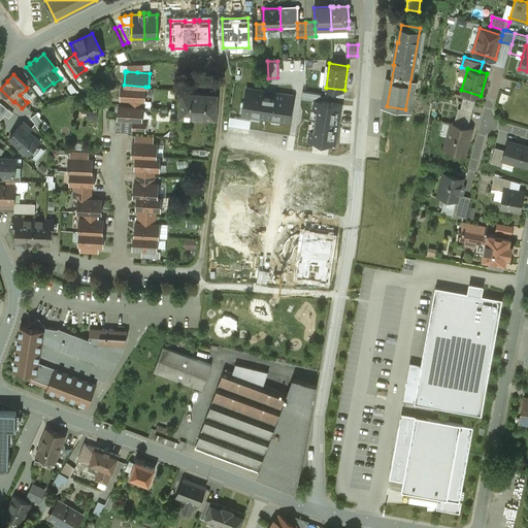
[(145,87),(124,85),(122,85),(121,98),(121,99),(129,99),(142,100),(144,100),(145,87)]
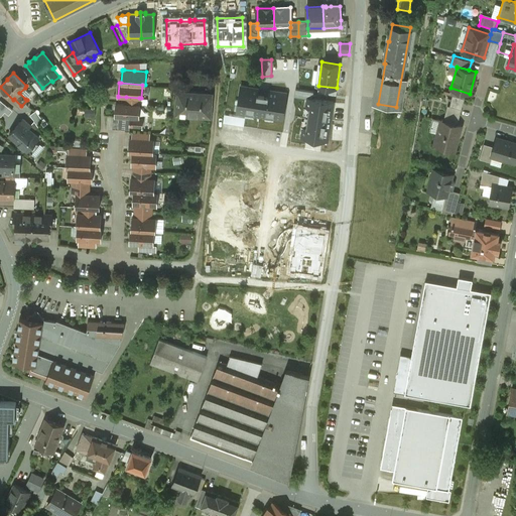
[(286,93),(241,85),(236,112),(282,119),(286,93)]
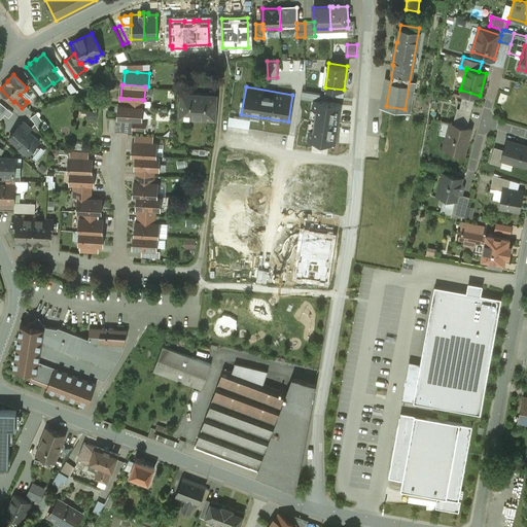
[(31,95),(26,90),(20,95),(26,101),(31,95)]
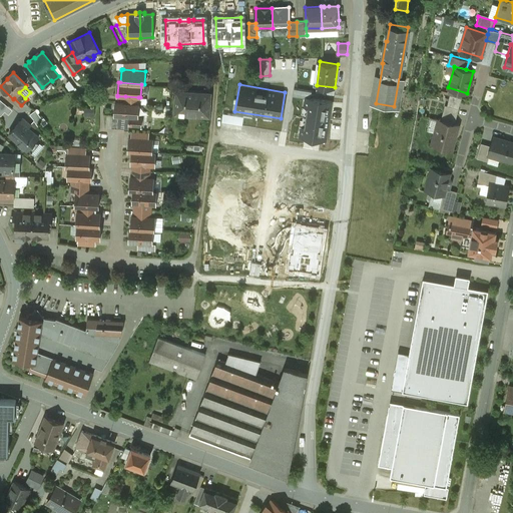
[(293,95),(306,97),(311,98),(312,91),(294,88),(293,95)]
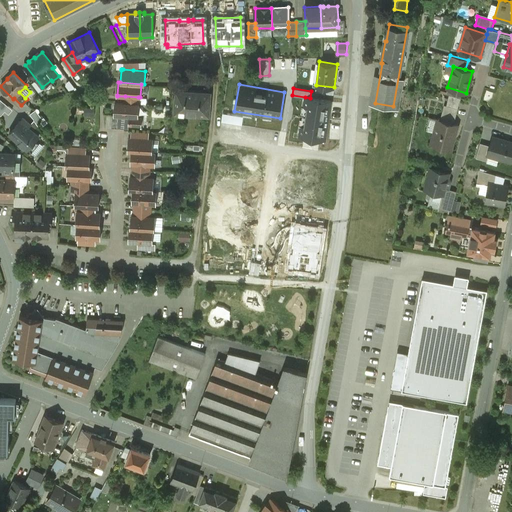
[(210,93),(176,90),(174,114),(209,116),(210,93)]
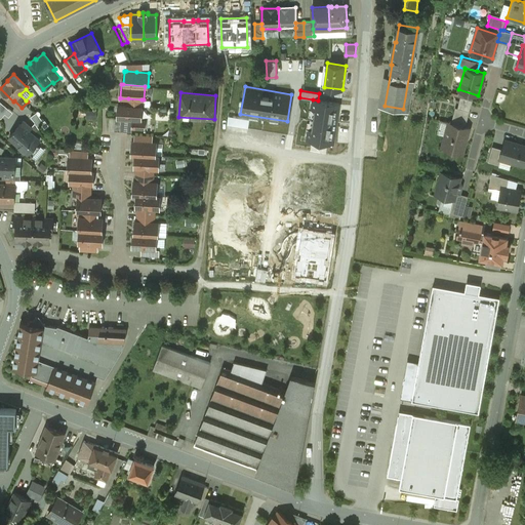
[(472,99),(460,96),(457,108),(469,111),(472,99)]
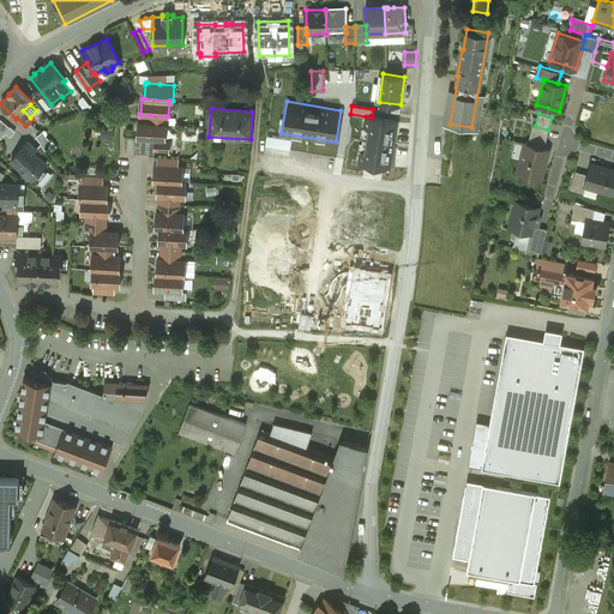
[(366,116),(357,162),(390,168),(397,121),(372,118),(366,116)]
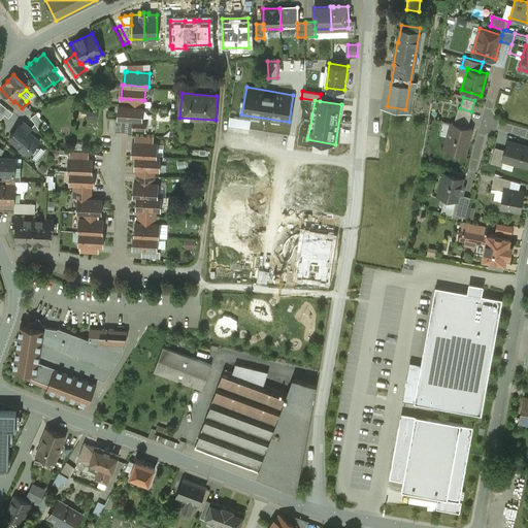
[(0,116),(5,120),(11,109),(0,102),(0,116)]
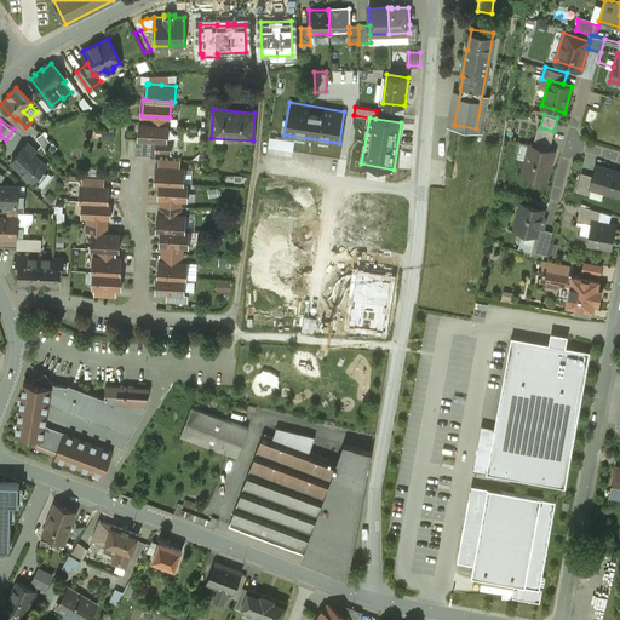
[(150,124),(139,124),(138,138),(138,139),(144,141),(156,141),(167,142),(168,125),(167,125),(150,124)]
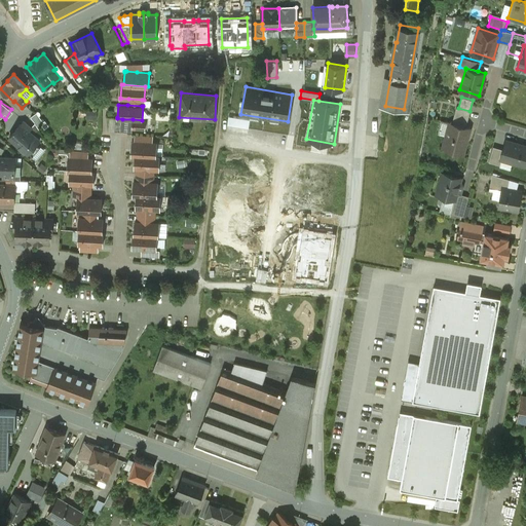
[(458,108),(456,107),(452,123),(465,126),(470,111),(458,108)]
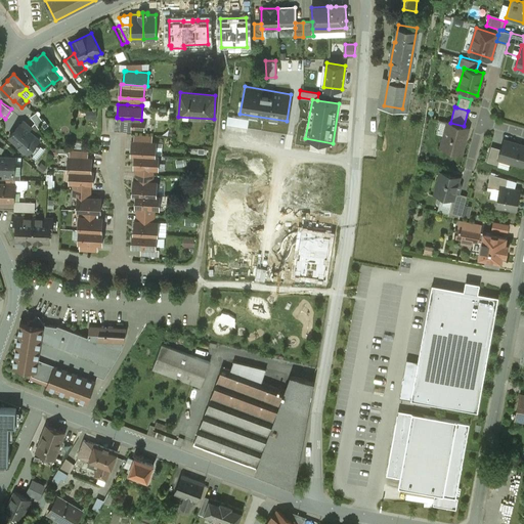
[(132,119),(122,119),(121,131),(131,131),(132,119)]
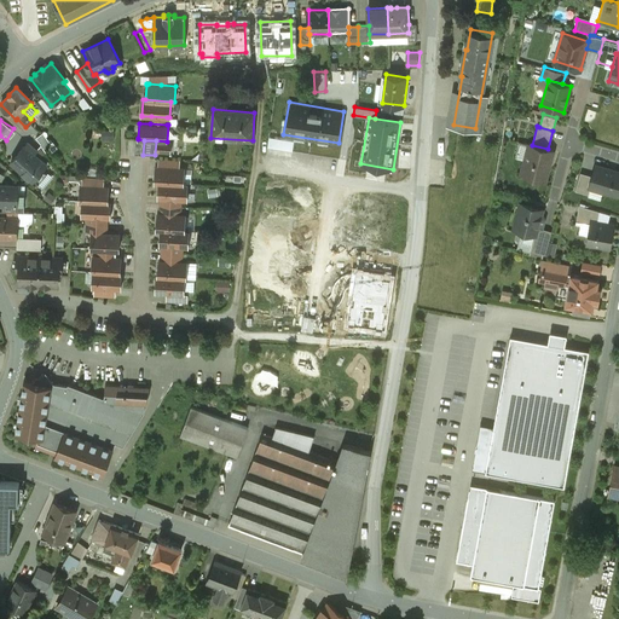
[(47,161),(25,142),(12,158),(33,178),(47,161)]
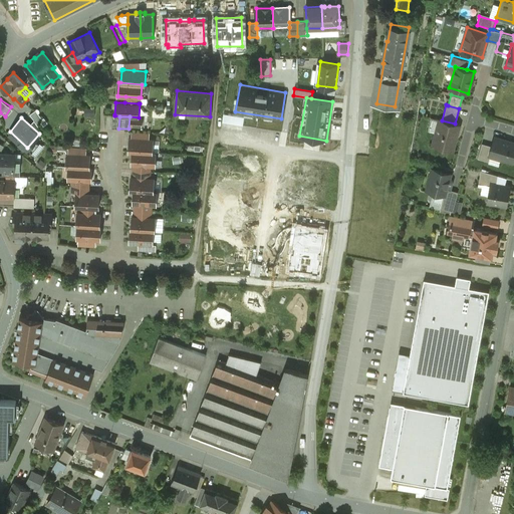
[(442,120),(440,119),(433,144),(453,149),(459,124),(455,123),(442,120)]
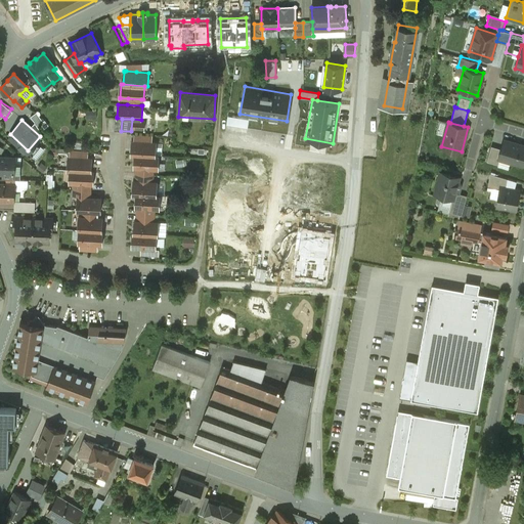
[(523,159),(523,144),(505,139),(501,148),(498,158),(499,159),(522,165),(523,159)]
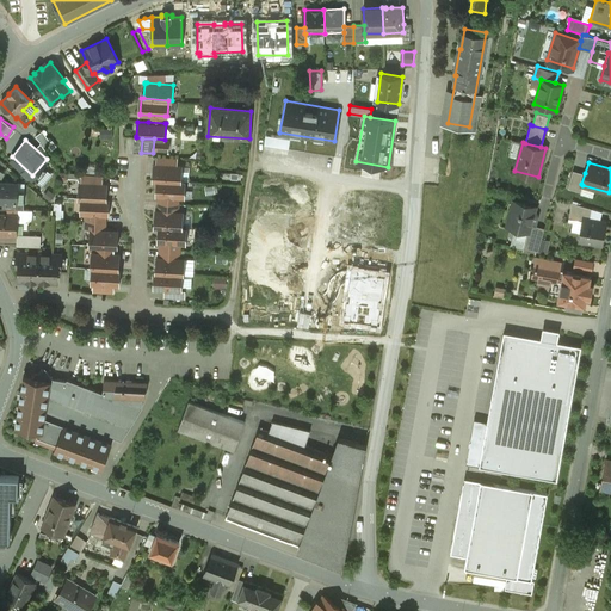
[(156,164),(154,164),(153,179),(156,180),(158,179),(181,180),(183,165),(177,165),(156,164)]
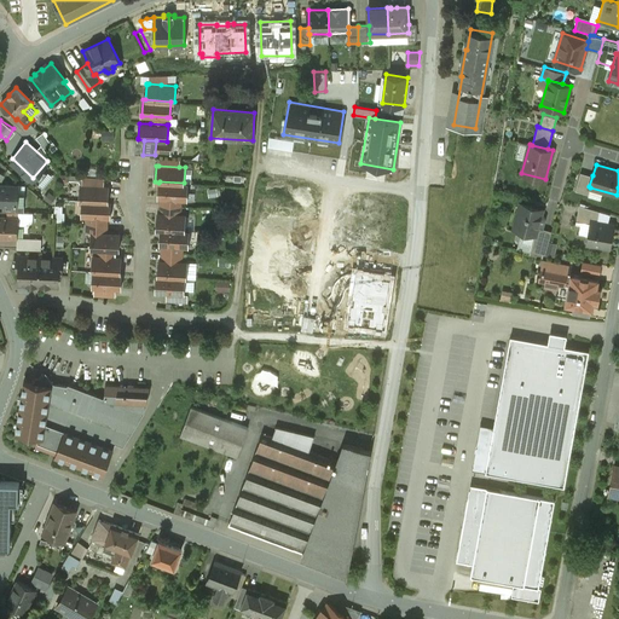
[(593,175),(580,172),(576,190),(588,194),(590,187),(589,186),(593,175)]
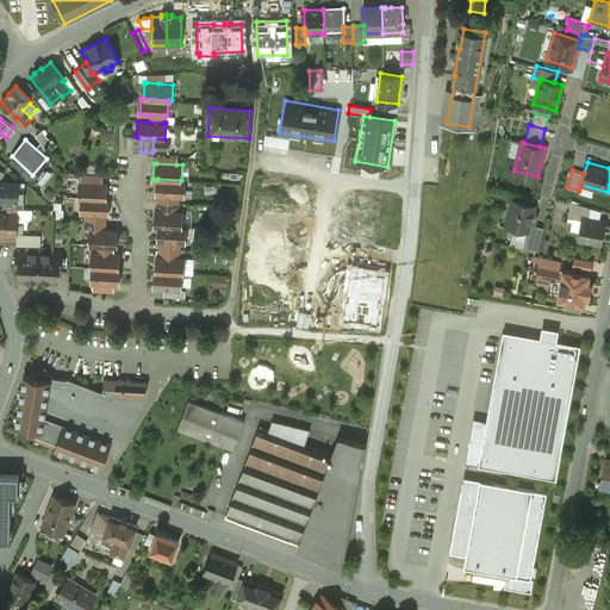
[(181,180),(157,179),(156,180),(156,194),(159,195),(179,197),(184,197),(185,180),(181,180)]
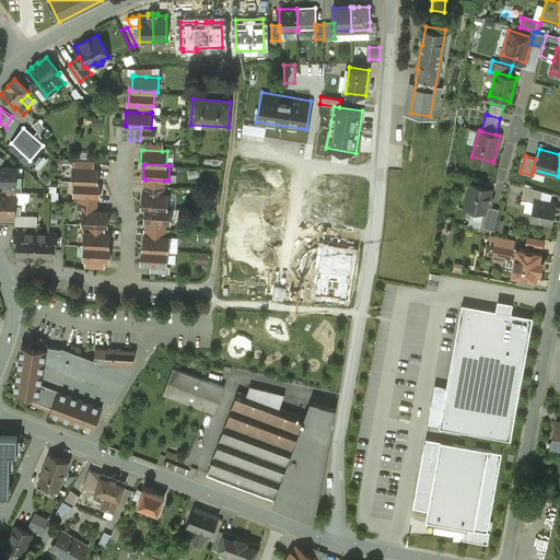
[(15,166),(0,165),(0,185),(15,186),(15,166)]
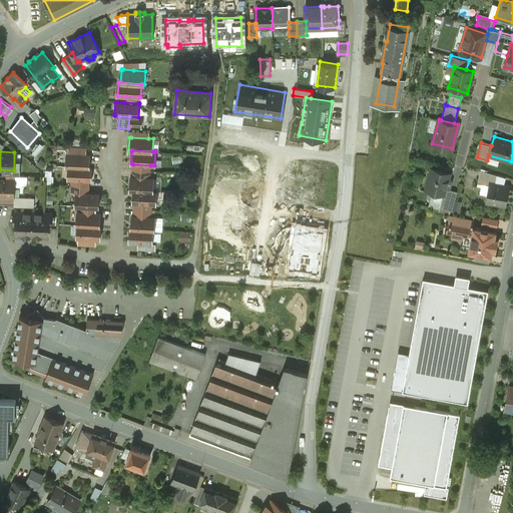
[(68,152),(66,152),(66,166),(68,166),(68,165),(89,166),(90,156),(90,153),(85,153),(68,152)]
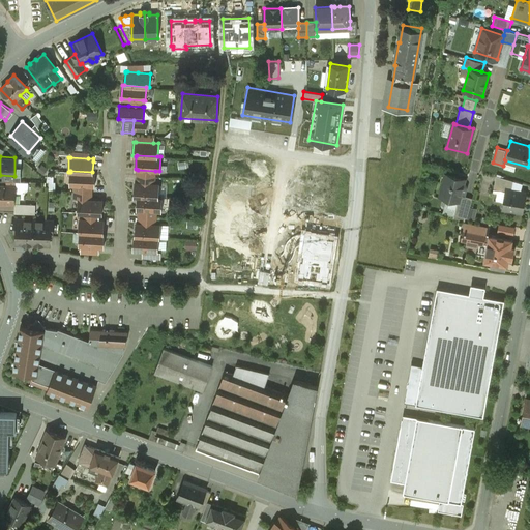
[(92,172),(70,171),(70,172),(69,185),(75,185),(92,186),(94,186),(94,185),(95,172),(92,172)]
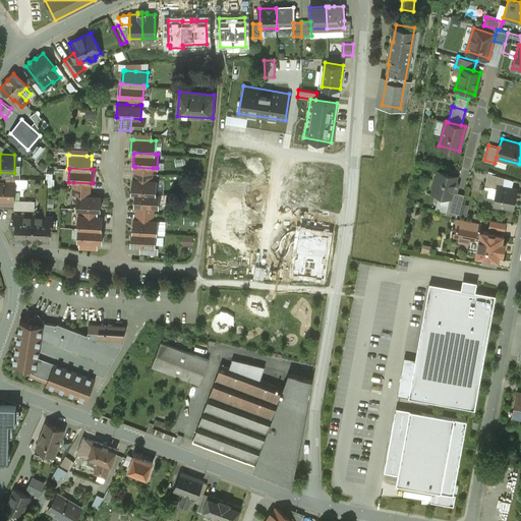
[(457,176),(438,171),(432,191),(450,196),(451,196),(453,190),(455,181),(457,176)]
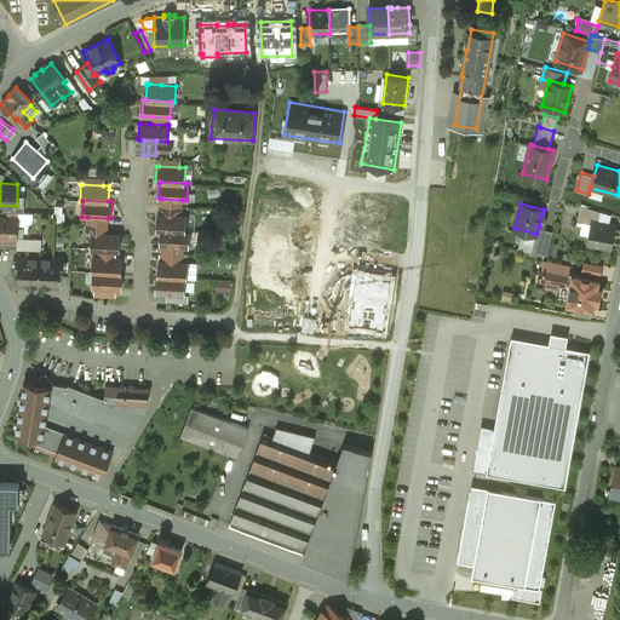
[(600,211),(580,205),(577,220),(590,223),(591,219),(598,220),(600,211)]
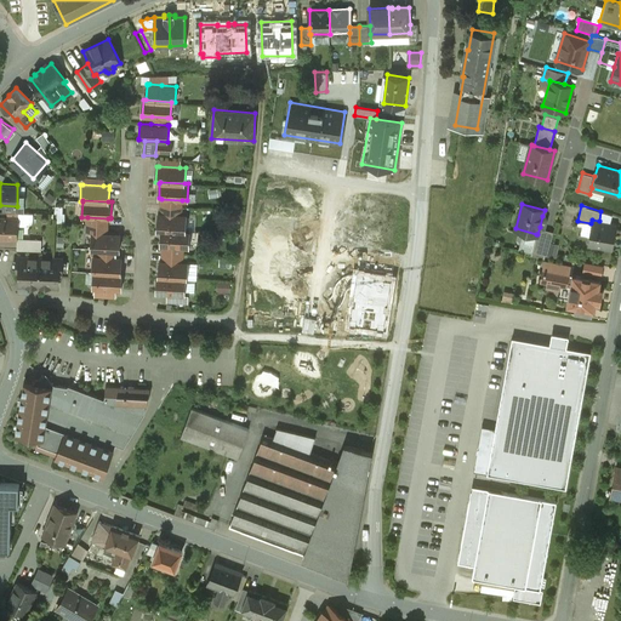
[(6,212),(0,212),(0,237),(17,238),(18,218),(6,218),(6,212)]
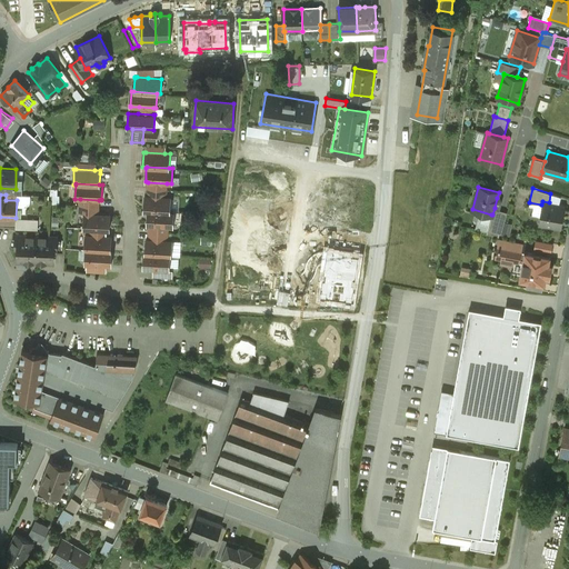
[(147,196),(145,195),(143,210),(148,210),(170,211),(171,197),(166,197),(147,196)]
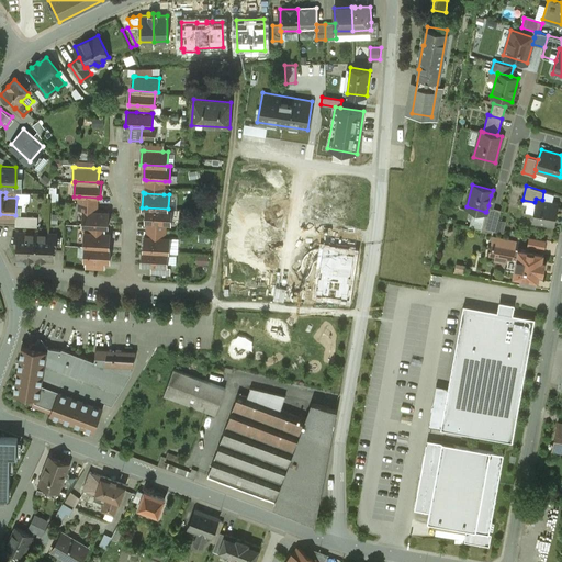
[(542,200),(536,199),(535,202),(531,222),(553,226),(558,203),(542,200)]
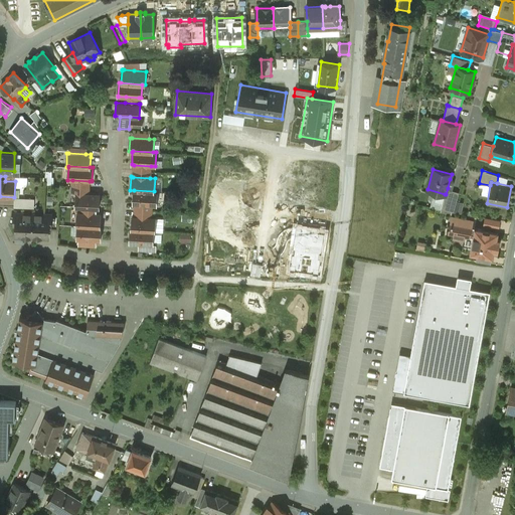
[(448,188),(446,194),(445,194),(441,208),(454,211),(459,191),(450,189),(448,188)]
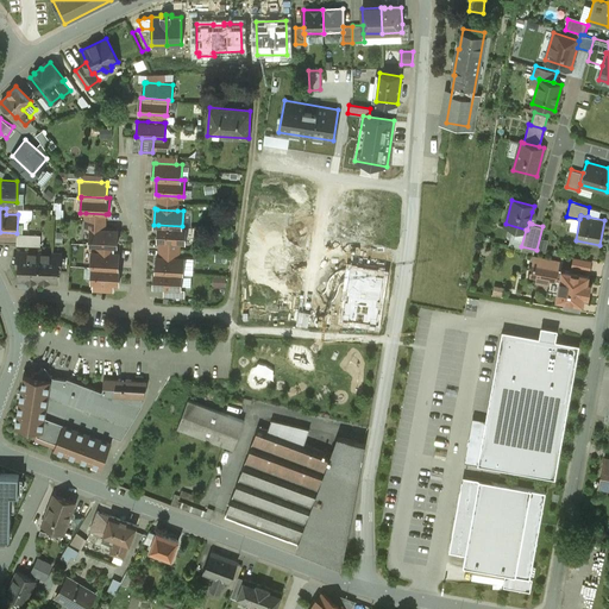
[(182,226),(158,225),(157,240),(159,240),(180,242),(184,243),(186,226),(182,226)]
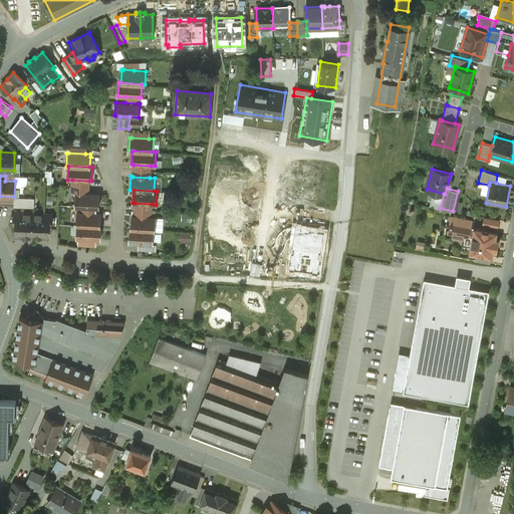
[(88,193),(76,192),(76,193),(75,206),(80,206),(97,207),(99,207),(99,195),(99,194),(99,193),(88,193)]
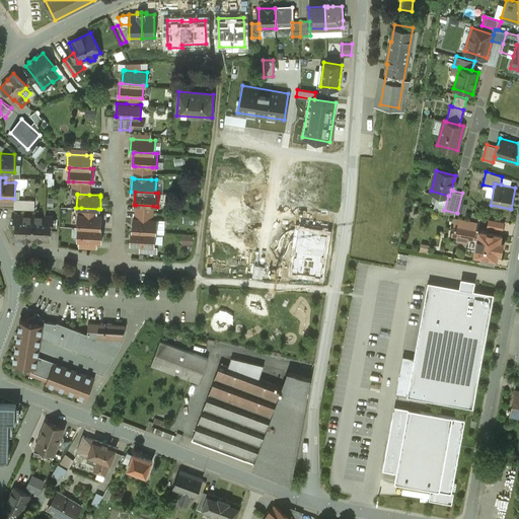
[(32,200),(14,199),(14,209),(32,209),(32,200)]
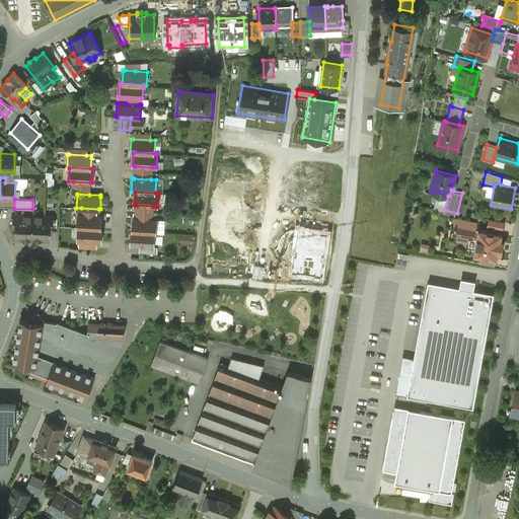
[(81,214),(78,214),(77,227),(78,227),(100,228),(101,228),(101,216),(101,215),(98,215),(81,214)]
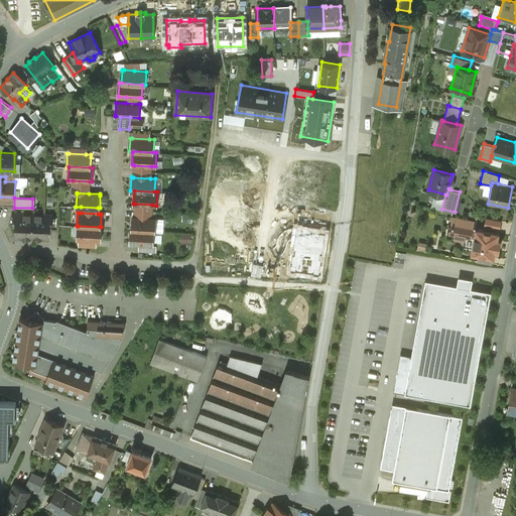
[(51,215),(14,214),(14,226),(16,226),(16,237),(23,237),(48,238),(48,227),(51,227),(51,215)]
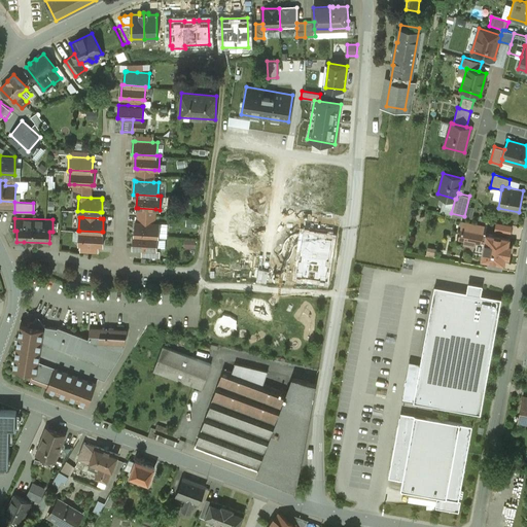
[(137,220),(135,220),(134,234),(134,235),(157,236),(159,236),(160,222),(154,221),(137,220)]
